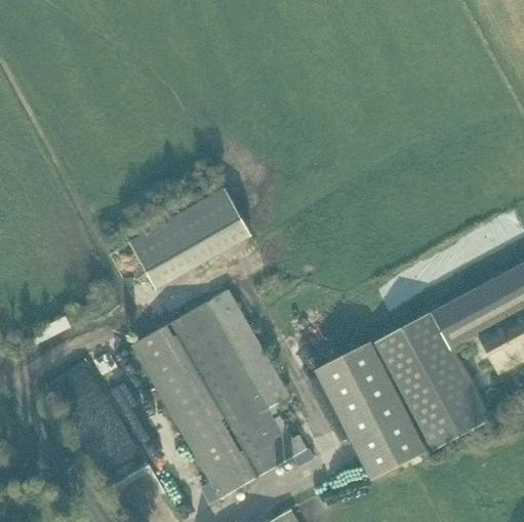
[(250,235),(244,224),(224,188),(128,241),(149,278),(156,288),(250,235)]
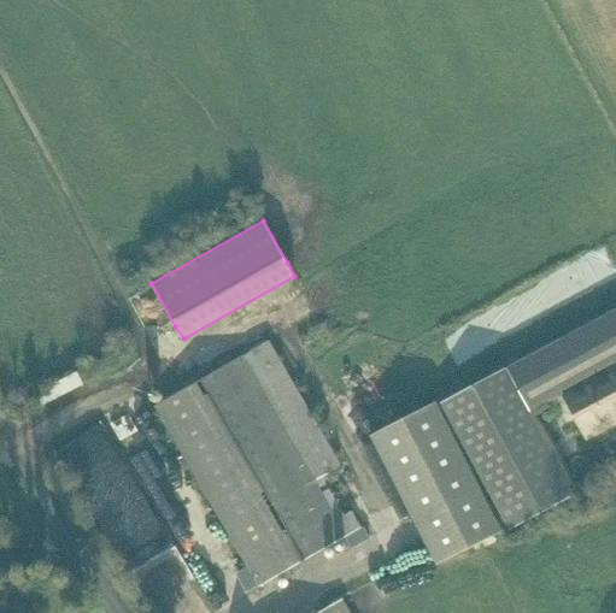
[(615,418),(615,307),(505,369),(505,367),(441,402),(509,529),(573,495),(527,411),(561,393),(585,436),(615,418)]
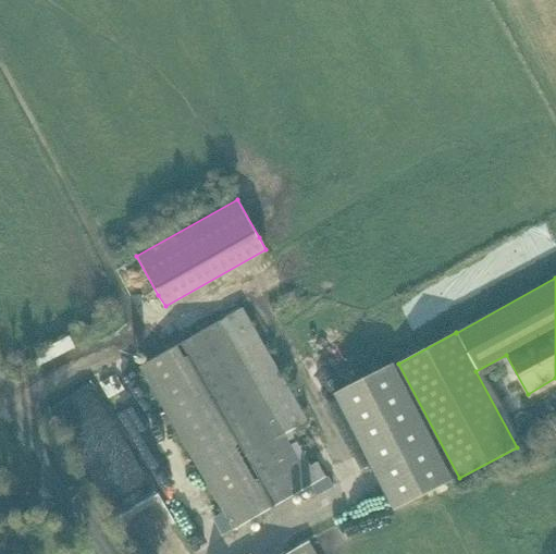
[(140,365),(139,366),(233,528),(311,483),(326,475),(318,462),(310,466),(288,429),(297,425),(306,419),(242,307),(140,365)]
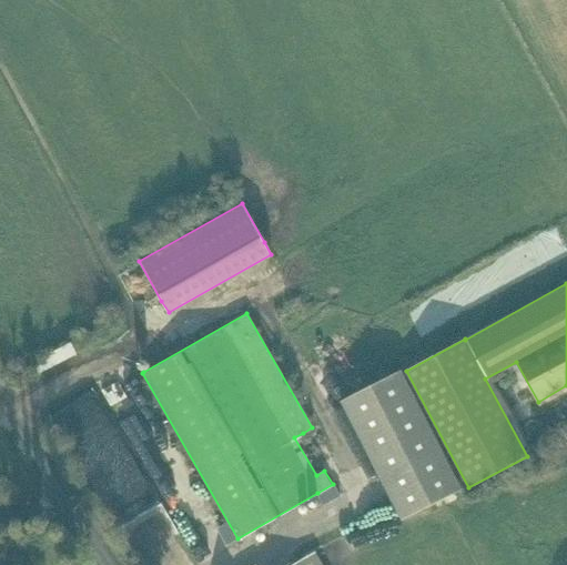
[(337,334),(311,350),(332,384),(358,367),(337,334)]
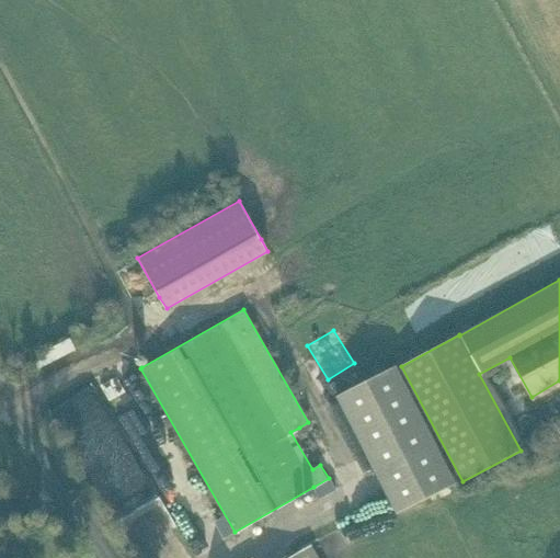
[(42,365),(78,346),(71,333),(35,352),(42,365)]
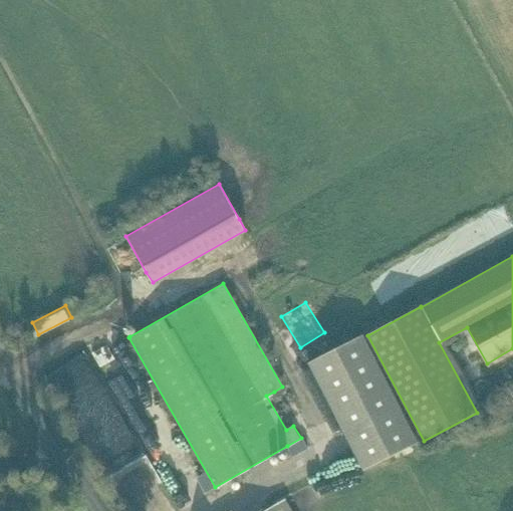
[(308,361),(345,434),(362,469),(417,442),(362,334),(308,361)]
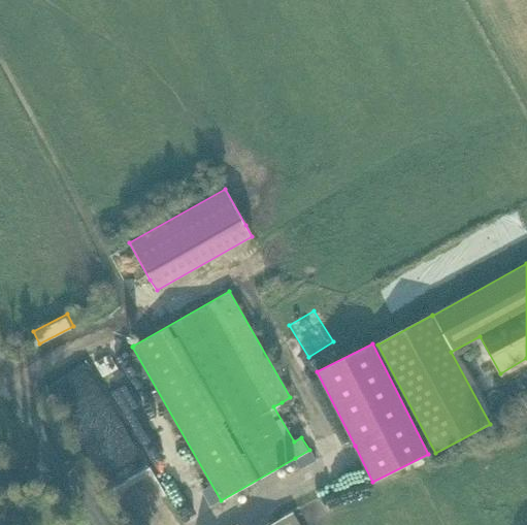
[(123,379),(112,352),(95,359),(105,385),(123,379)]
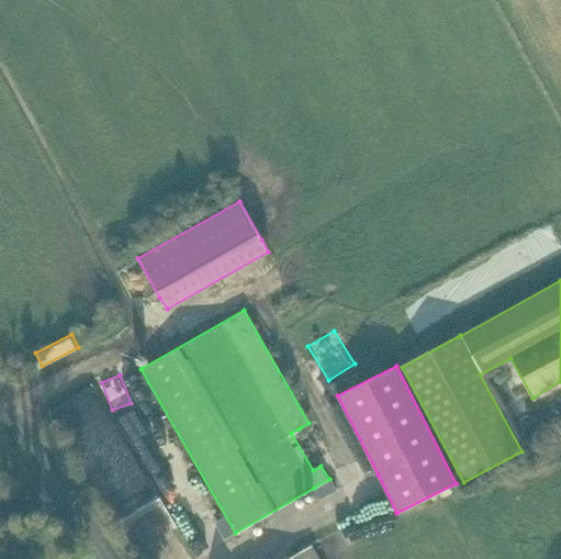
[(285,558),(284,558),(317,558),(310,545),(293,555),(285,558)]
